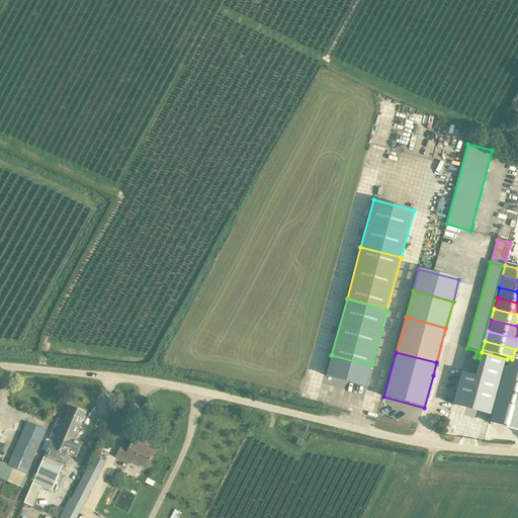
[(481,377),(472,407),(491,412),(504,360),(482,354),(476,375),(481,377)]
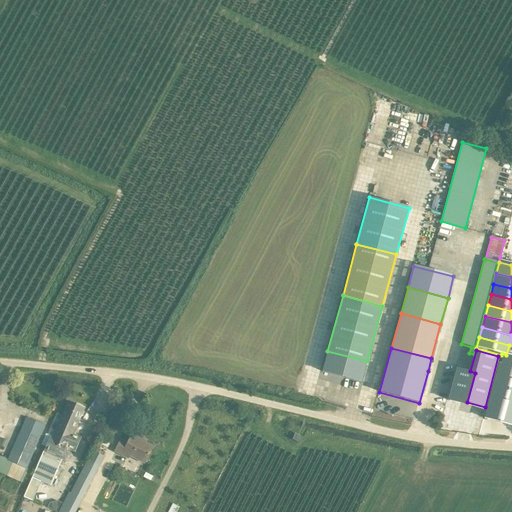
[(327,351),(322,372),(361,382),(367,361),(327,351)]
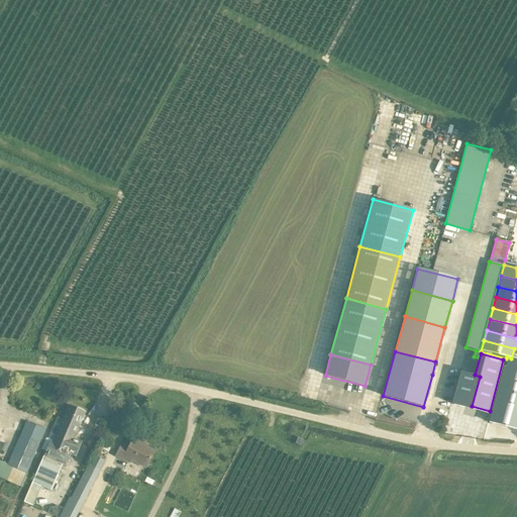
[(502,366),(499,379),(514,382),(516,369),(516,359),(511,358),(507,356),(506,358),(504,367),(502,366)]
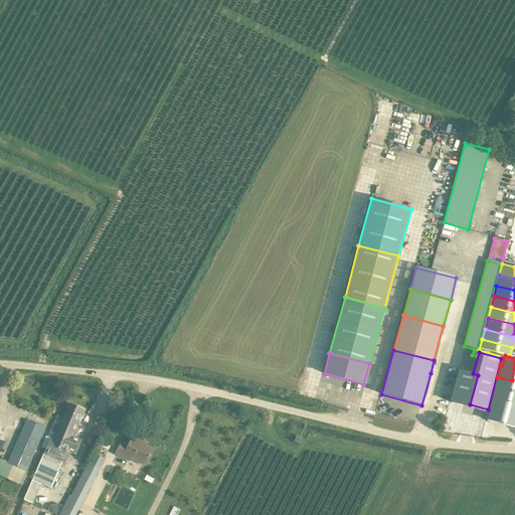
[(460,369),(452,399),(470,404),(478,375),(473,373),(460,369)]
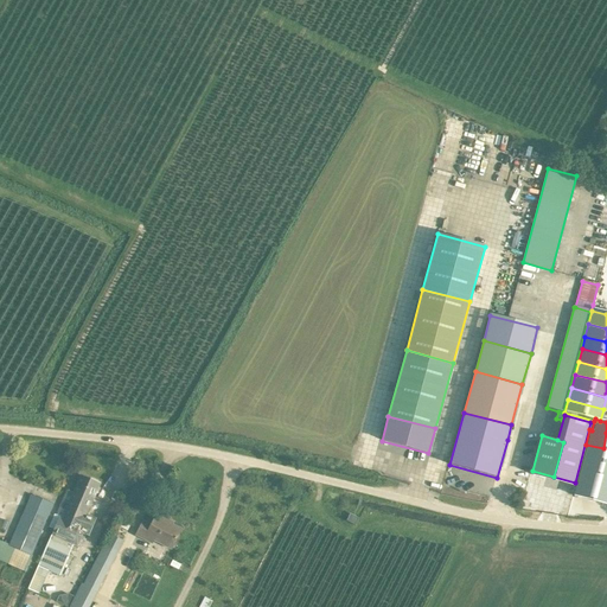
[(586,445),(582,457),(606,462),(606,449),(604,448),(586,445)]
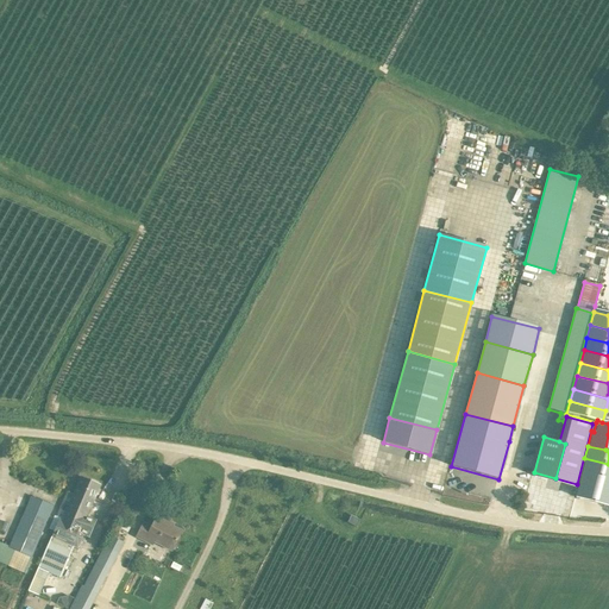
[(608,464),(584,458),(581,471),(598,475),(608,477),(608,464)]
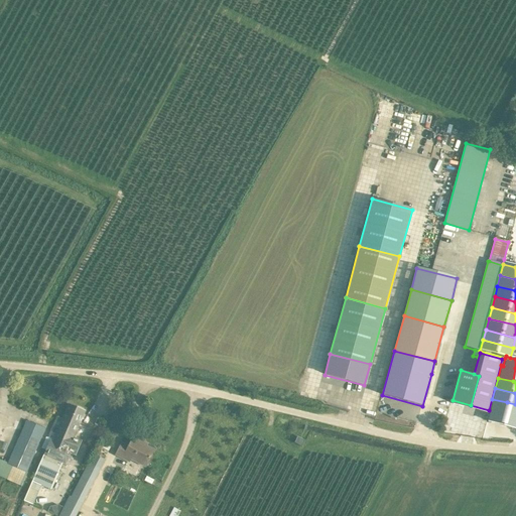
[(492,399),(487,420),(501,424),(507,402),(492,399)]
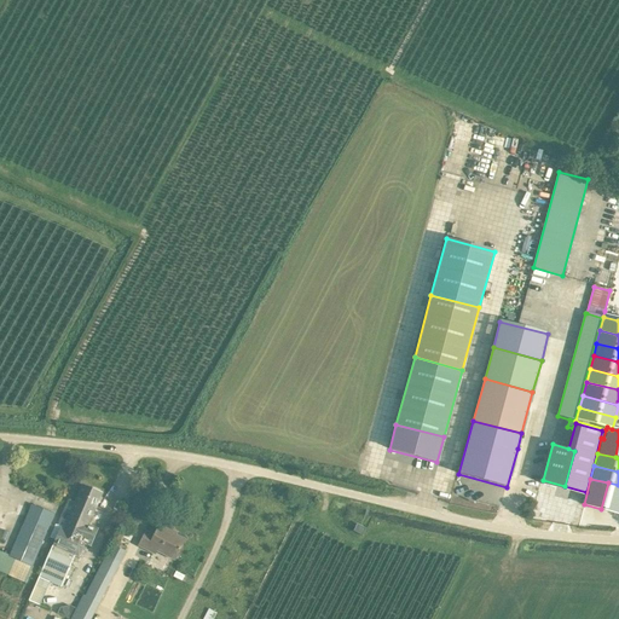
[(618,485),(608,482),(601,509),(618,513),(618,485)]
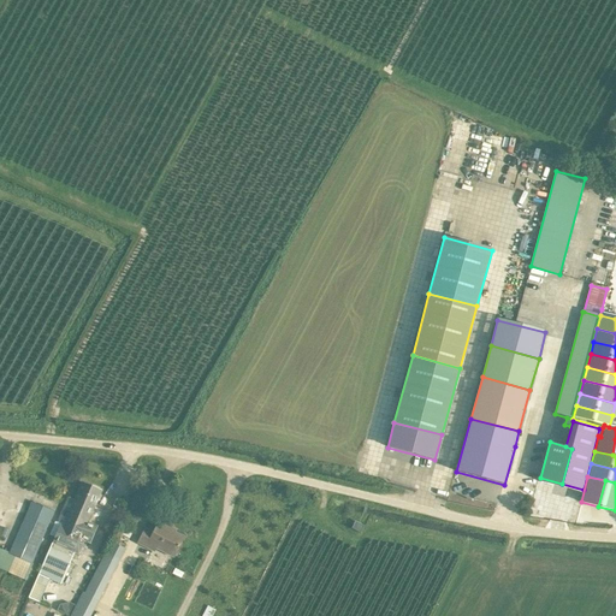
[(67,497),(58,521),(57,522),(72,529),(92,487),(82,483),(73,499),(67,497)]
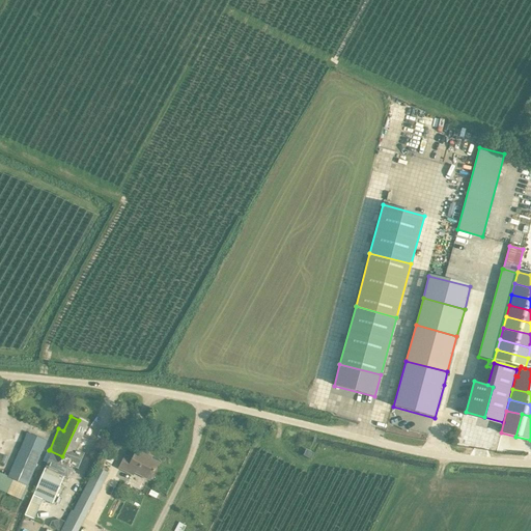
[(87,423),(79,420),(62,456),(79,464),(83,454),(76,450),(87,423)]
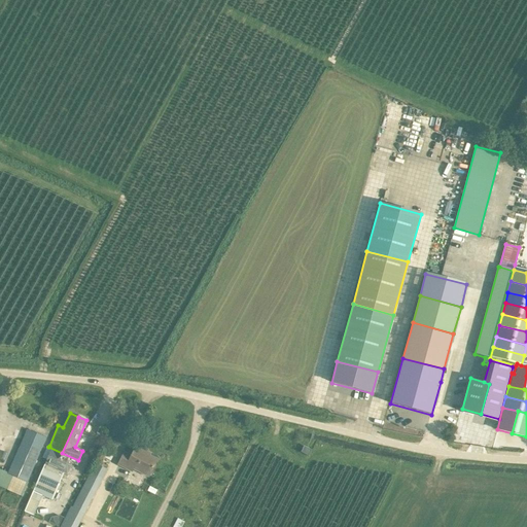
[(27,482),(28,482),(46,438),(27,430),(7,473),(0,469),(0,487),(21,496),(27,482)]
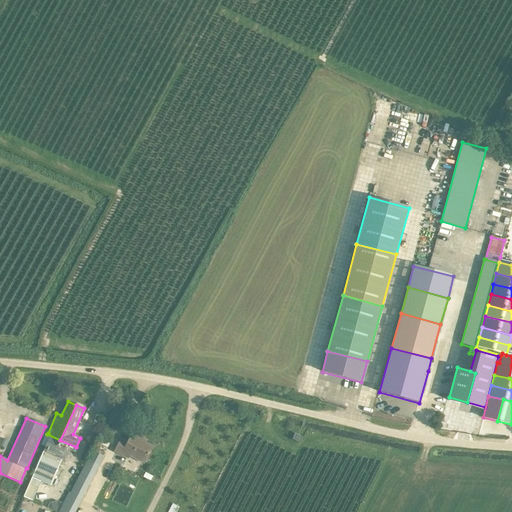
[(299,443),(302,437),(295,433),(292,439),(299,443)]
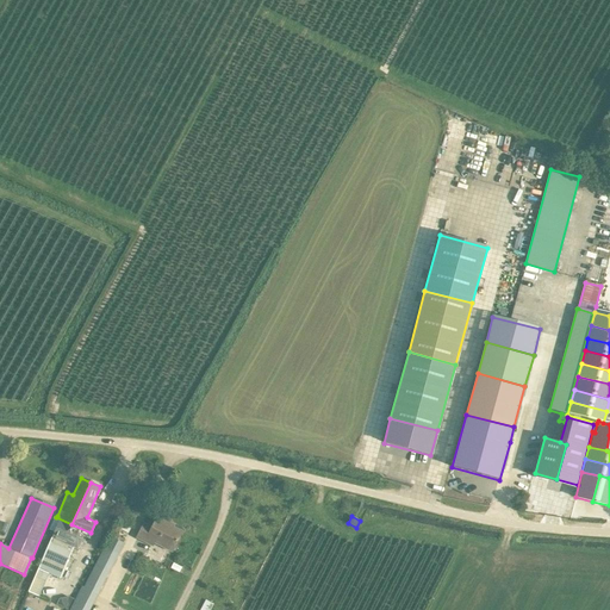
[(91,533),(72,524),(56,517),(54,517),(49,530),(54,531),(38,568),(60,578),(73,547),(78,549),(83,536),(88,539),(91,533)]
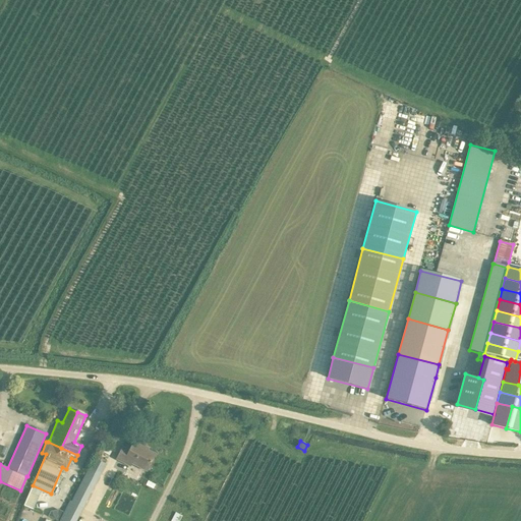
[(125,462),(147,472),(155,454),(145,449),(145,447),(134,442),(130,451),(123,447),(117,460),(124,464),(125,462)]
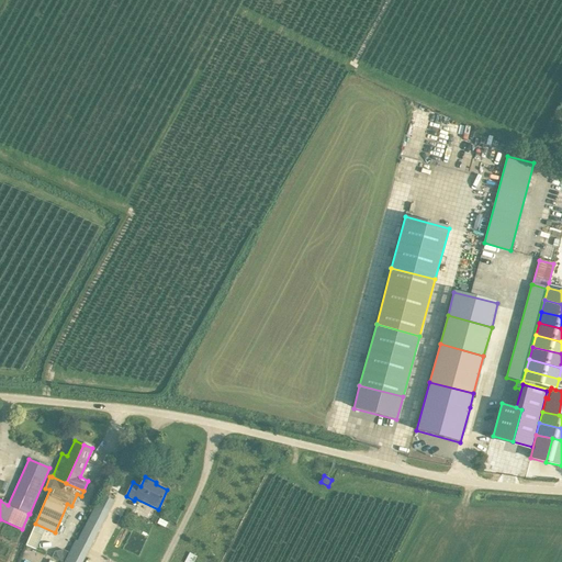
[(111,480),(108,486),(119,492),(122,486),(111,480)]
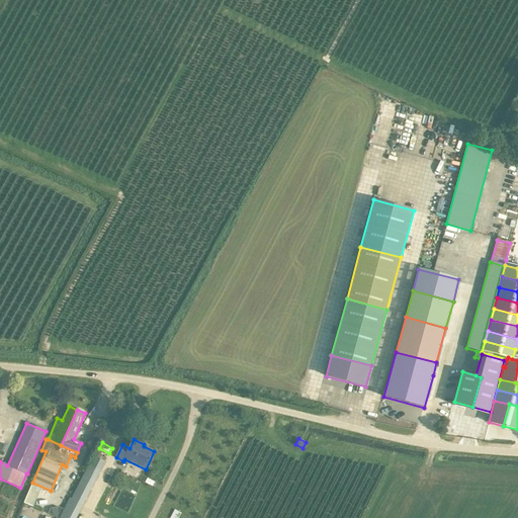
[(65,507),(59,517),(76,517),(100,470),(105,461),(93,455),(88,464),(71,499),(69,498),(65,507)]
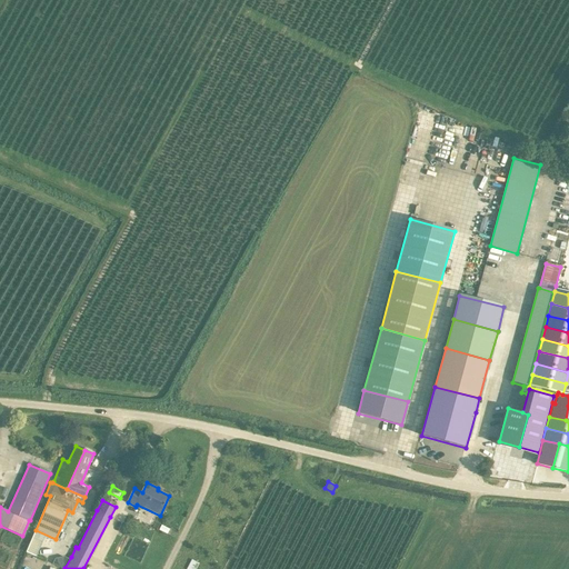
[(43,540),(32,536),(26,552),(37,557),(43,540)]
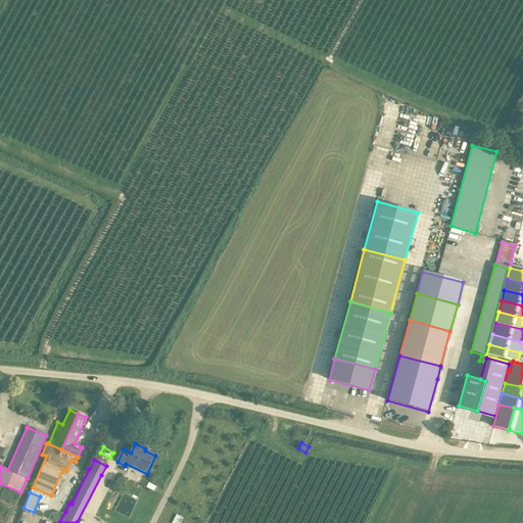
[(180,522),(183,517),(177,514),(173,522),(180,522)]
